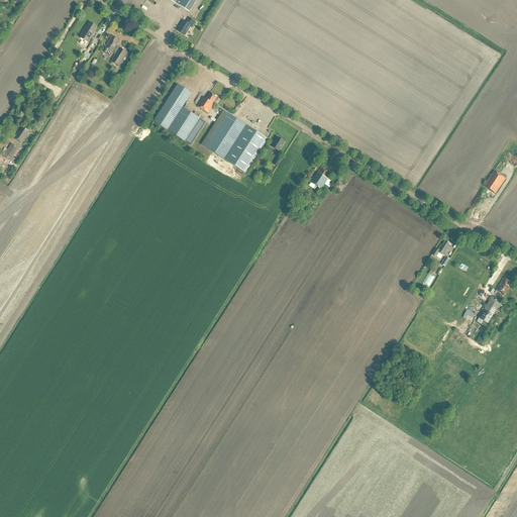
[(169,0),(189,12),(196,0),(169,0)]
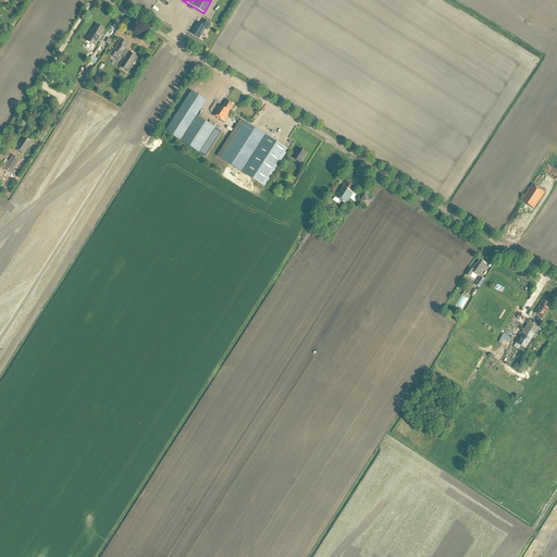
[(206,29),(210,24),(203,20),(201,24),(198,23),(192,34),(199,38),(205,29),(206,29)]
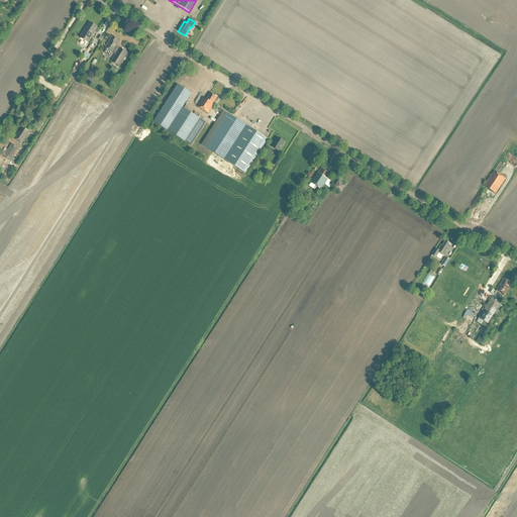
[(94,31),(97,27),(90,22),(87,27),(87,26),(80,38),(88,43),(95,32),(94,31)]
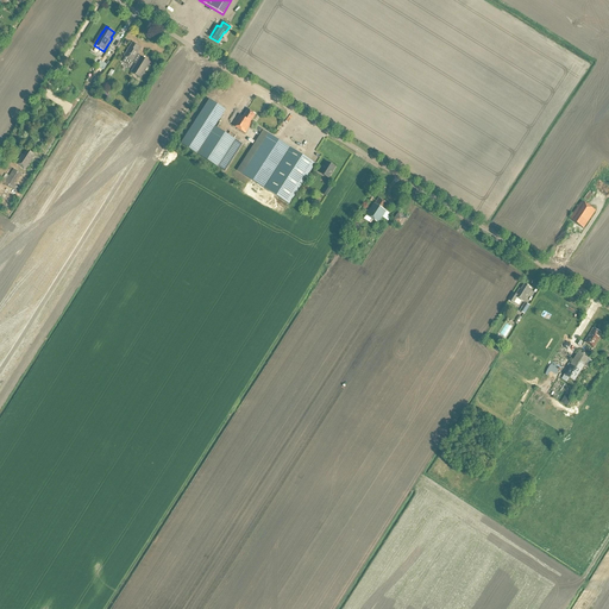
[(140,79),(151,63),(138,55),(139,54),(138,54),(142,49),(132,43),(124,56),(126,57),(123,63),(130,67),(132,63),(136,64),(131,73),(140,79)]
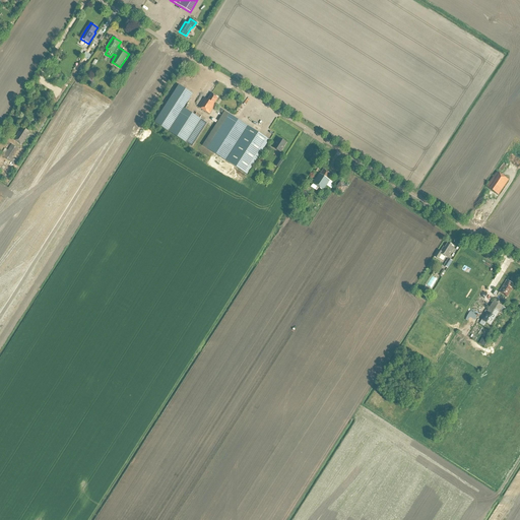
[(192,147),(207,124),(184,109),(193,94),(179,85),(155,124),(192,147)]
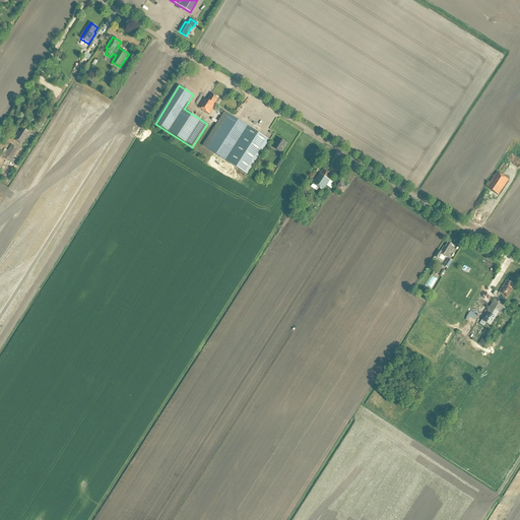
[(212,94),(211,93),(207,100),(204,98),(198,107),(209,114),(215,105),(214,105),(218,98),(214,95),(214,94),(213,94),(212,94)]
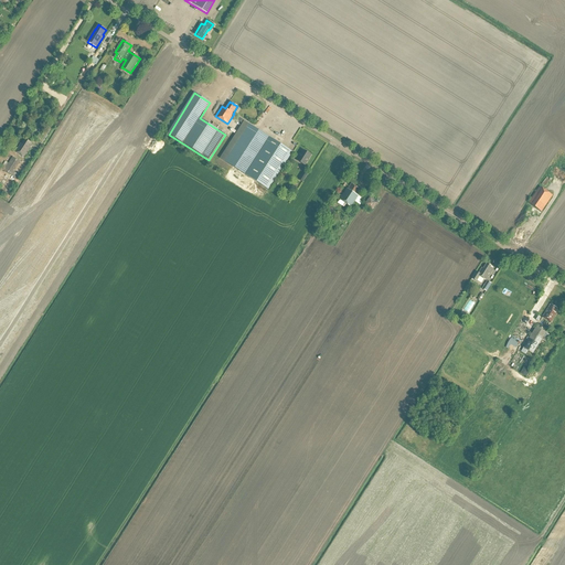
[(246,176),(269,138),(244,121),(220,159),(246,176)]
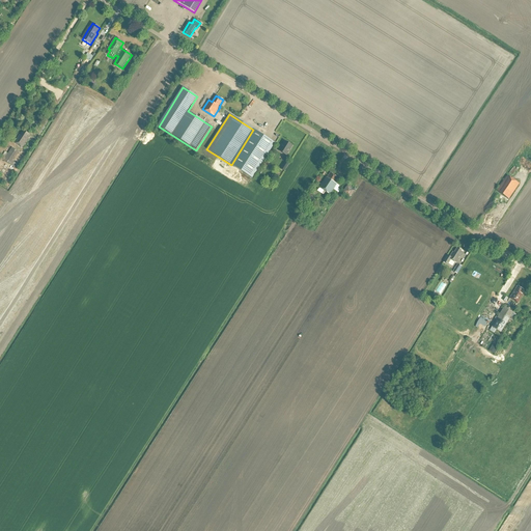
[(254,130),(231,165),(253,178),(276,143),(254,130)]
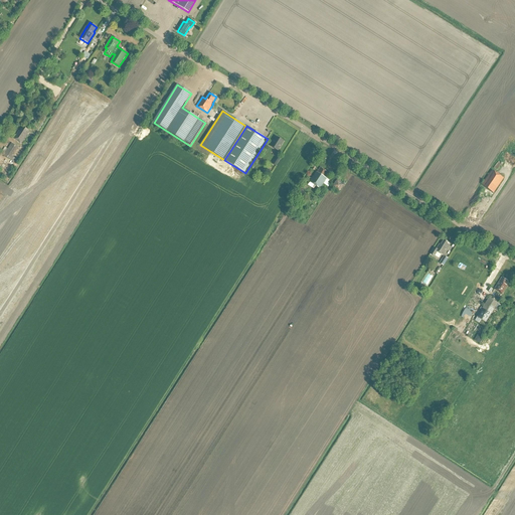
[(19,137),(12,148),(17,151),(24,140),(19,137)]
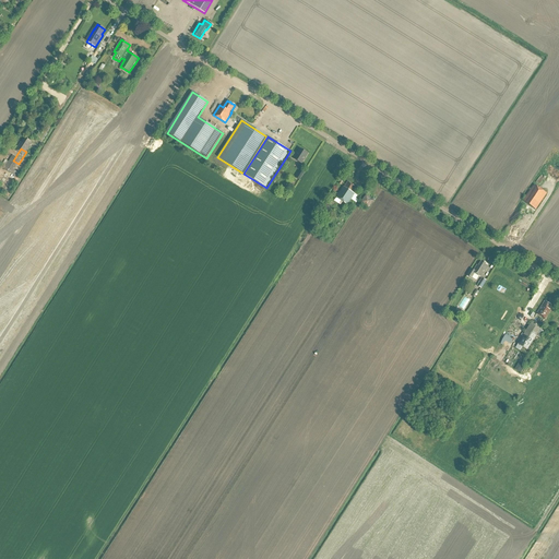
[(301,164),(308,154),(300,149),(294,159),(301,164)]
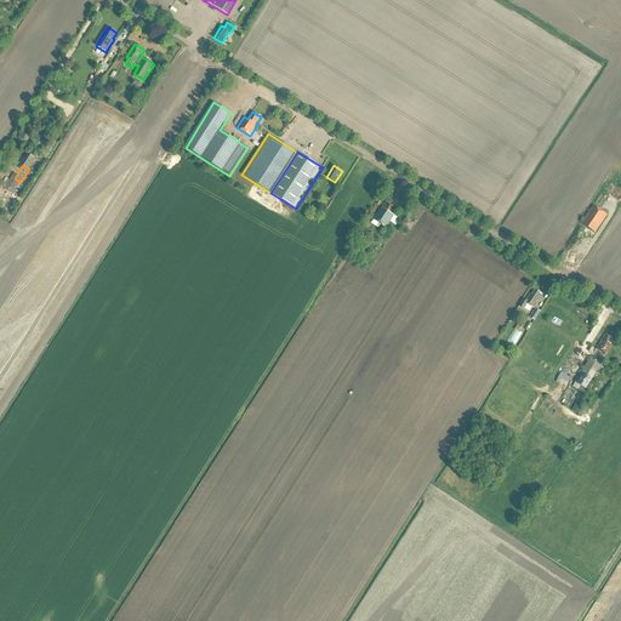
[(332,201),(339,193),(334,189),(328,198),(332,201)]
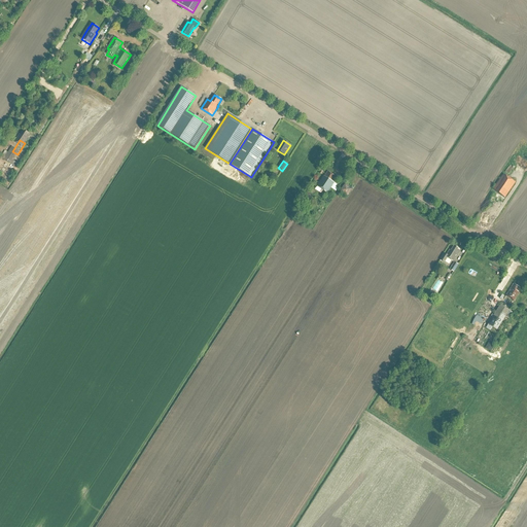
[(330,180),(334,176),(327,172),(324,176),(323,176),(315,189),(320,194),(323,189),(327,192),(335,182),(330,180)]
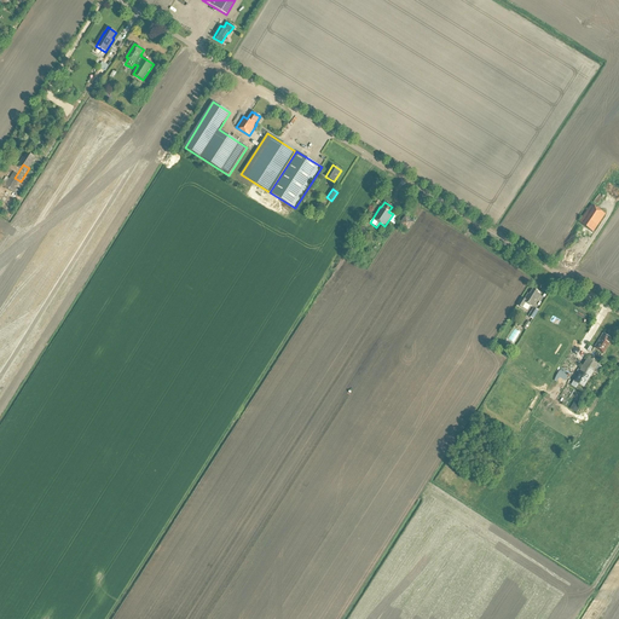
[(593,232),(606,214),(591,204),(579,223),(593,232)]
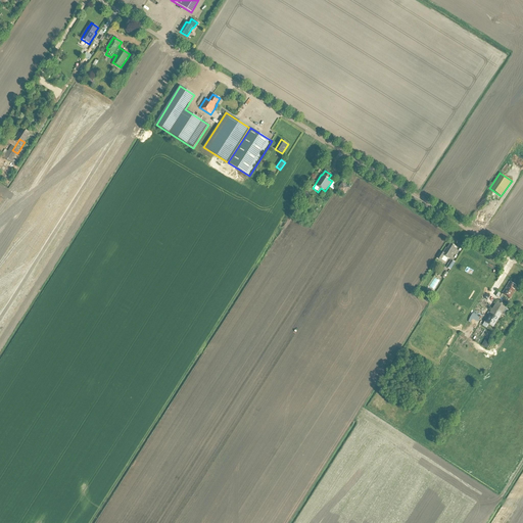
[(345,195),(350,188),(342,183),(338,191),(345,195)]
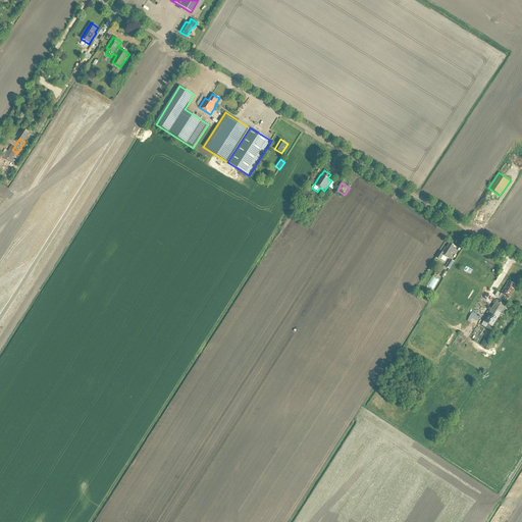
[(449,259),(455,248),(453,247),(454,246),(450,244),(447,249),(446,248),(442,253),(439,251),(435,258),(440,260),(442,256),(449,259)]
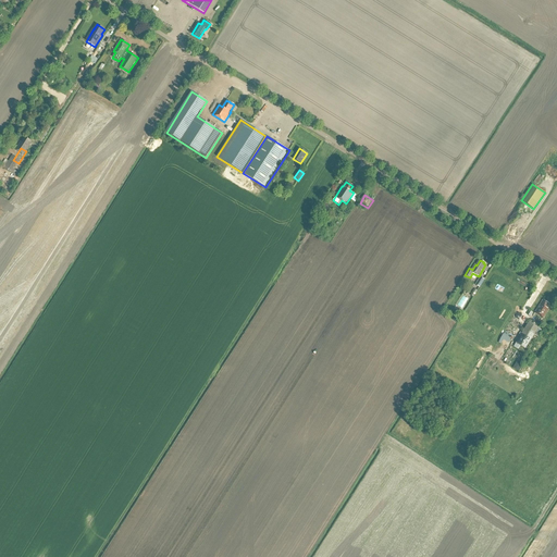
[(480,287),(484,280),(480,277),(475,285),(480,287)]
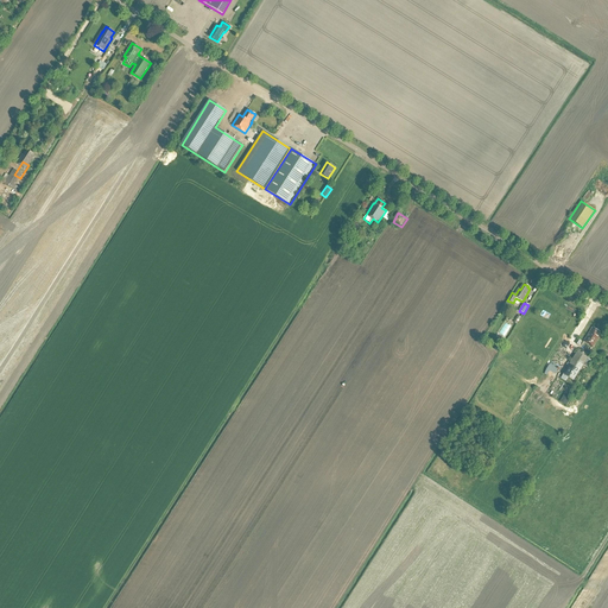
[(593,347),(599,337),(597,336),(600,331),(593,328),(583,342),(593,347)]
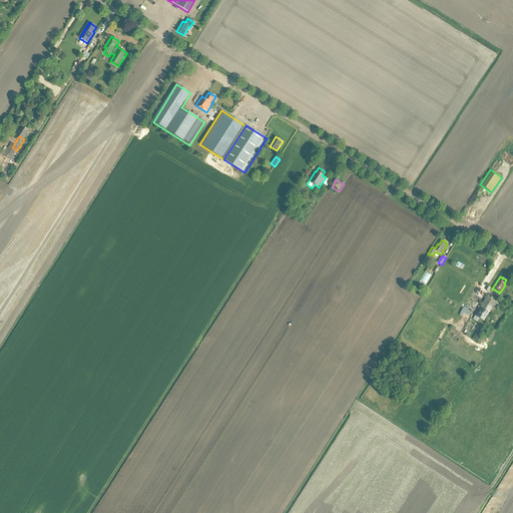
[(484,322),(495,303),(487,298),(475,317),(484,322)]
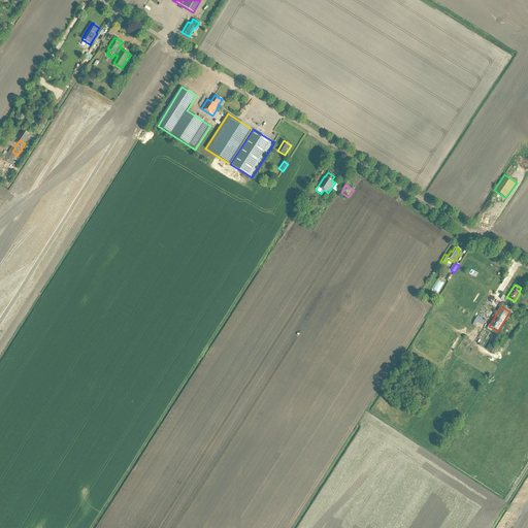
[(473,324),(476,325),(479,321),(483,324),(486,320),(477,316),(473,324)]
